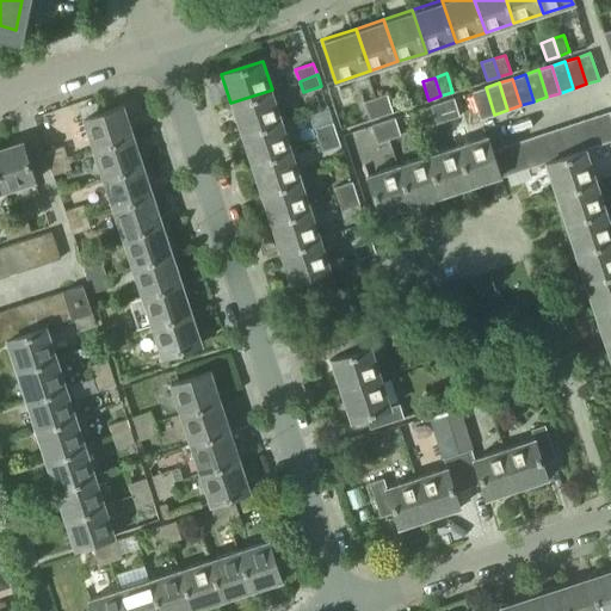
[(486,87),(473,92),(481,118),(494,115),(486,87)]
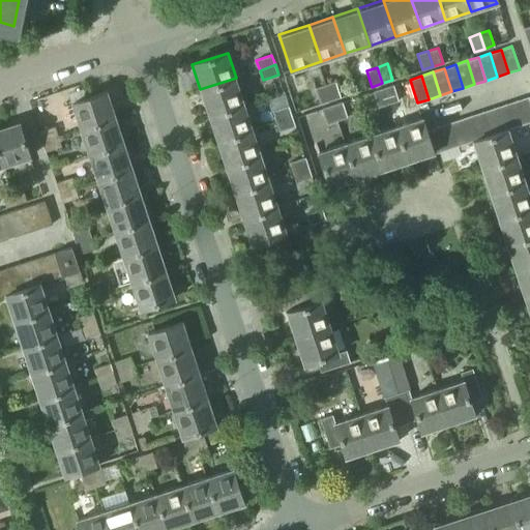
[(244,104),(236,78),(200,89),(208,115),(244,104)]
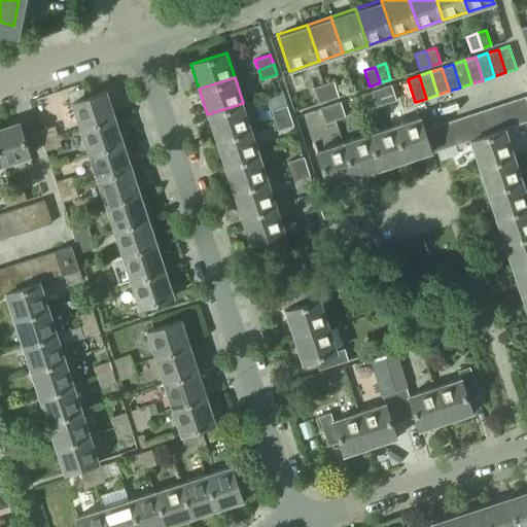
[(328,100),(339,96),(334,81),(323,84),(328,100)]
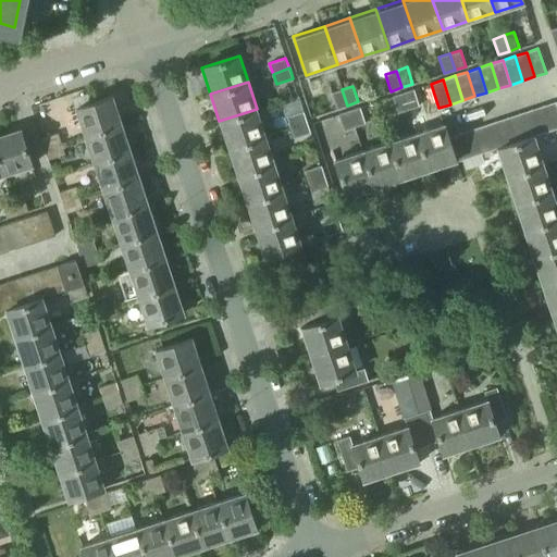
[(336,109),(347,106),(342,89),(331,93),(336,109)]
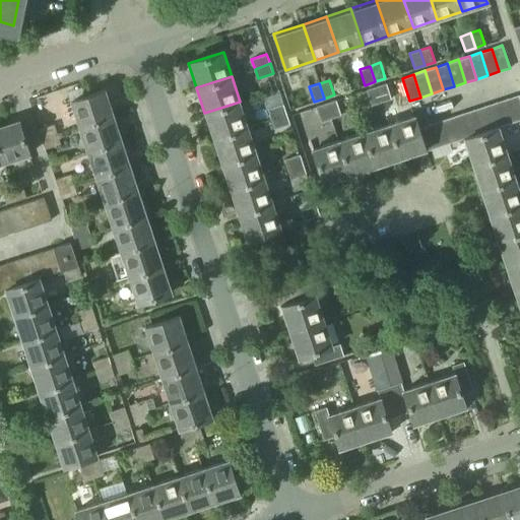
[(387,83),(377,86),(381,102),(391,98),(387,83)]
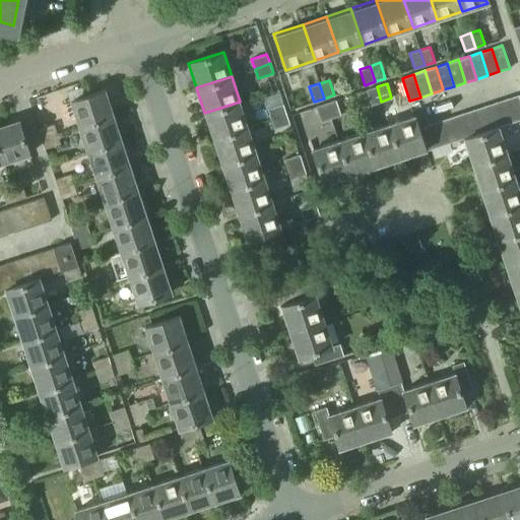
[(381,102),(377,86),(367,89),(372,105),(381,102)]
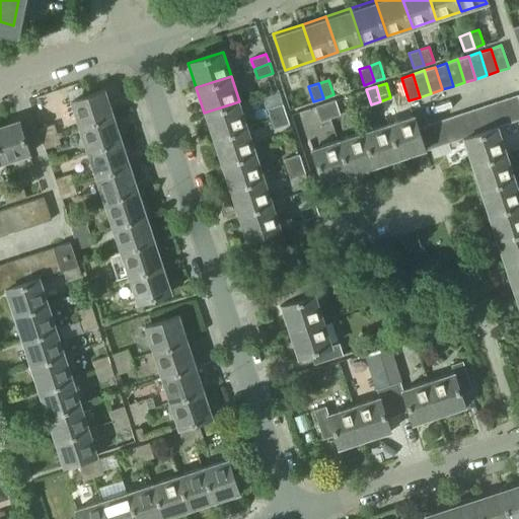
[(71,101),(79,127),(115,116),(105,89),(71,101)]
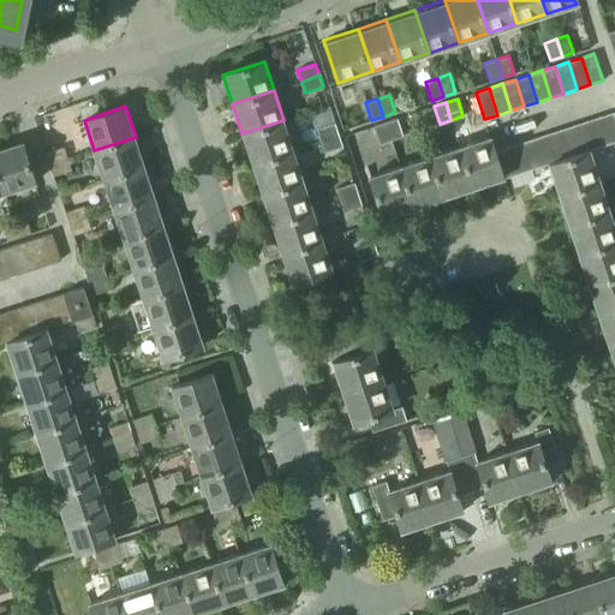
[(609,144),(614,141),(614,117),(614,113),(601,117),(609,144)]
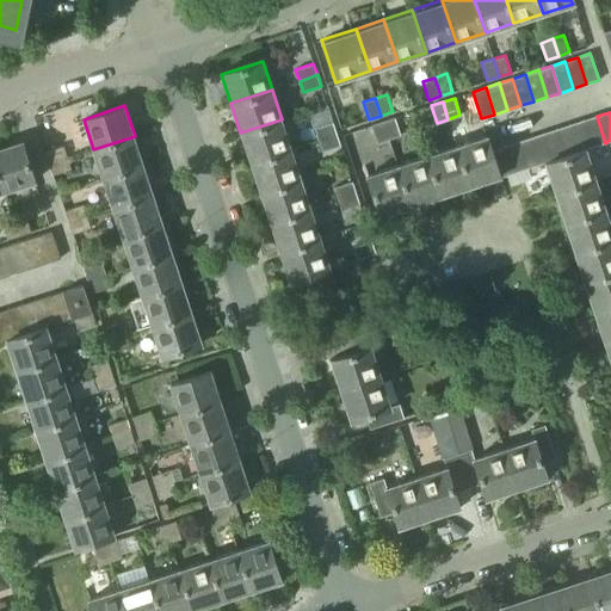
[(597,116),(584,121),(592,147),(605,143),(597,116)]
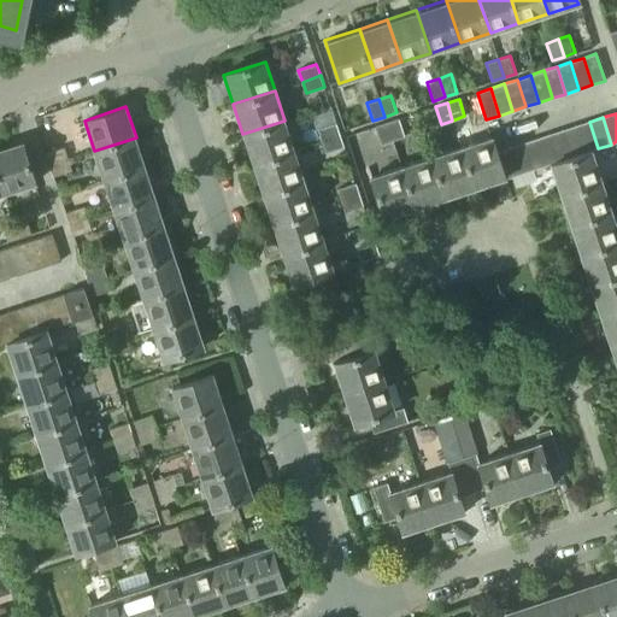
[(398,118),(386,122),(392,140),(404,136),(398,118)]
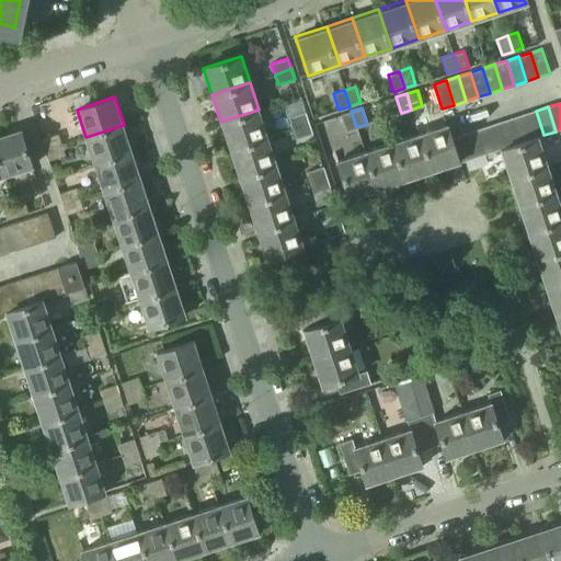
[(267,135),(259,110),(220,122),(229,148),(267,135)]
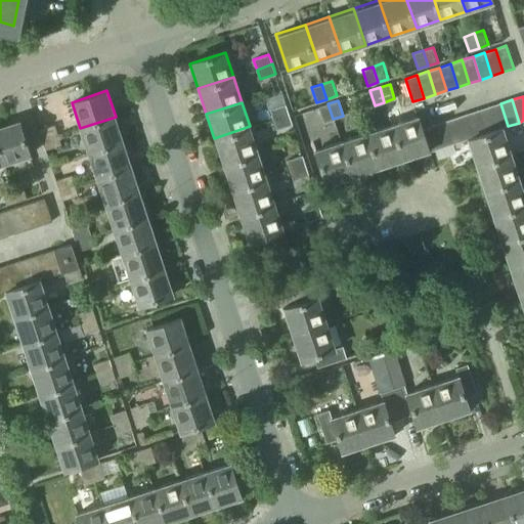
[(289,114),(286,103),(270,110),(273,119),(289,114)]
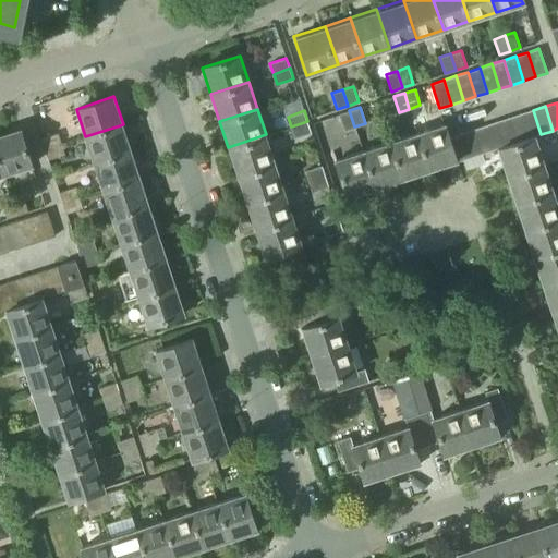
[(354,126),(349,110),(338,114),(343,131),(354,126)]
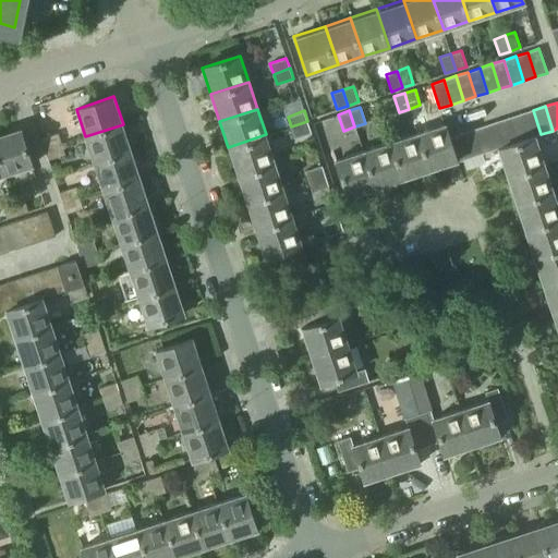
[(529,138),(537,135),(541,134),(533,110),(521,113),(529,138)]
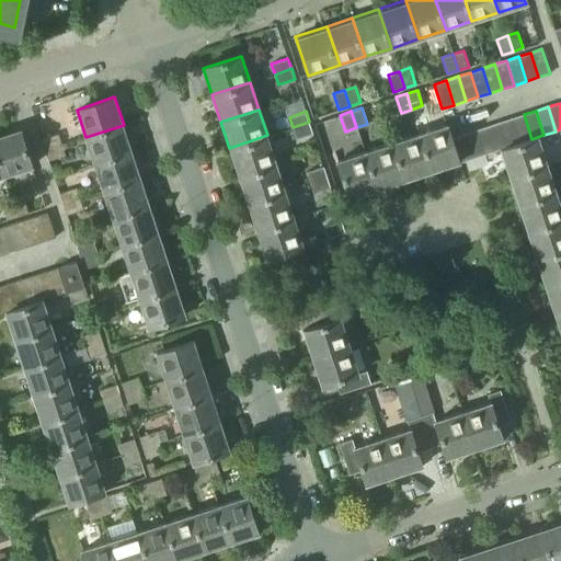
[(524,114),(512,118),(519,142),(531,139),(524,114)]
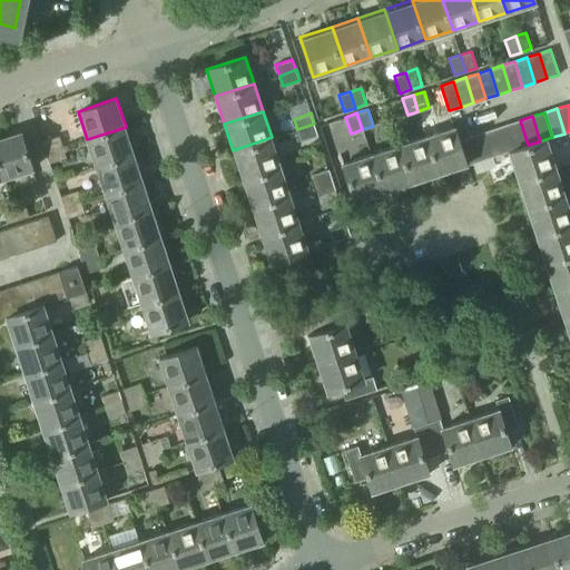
[(516,149),(528,145),(520,120),(508,125),(516,149)]
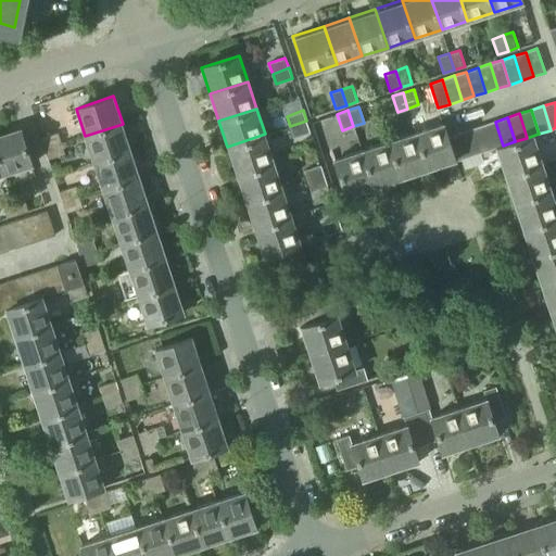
[(311,131),(306,121),(290,126),(294,137),(311,131)]
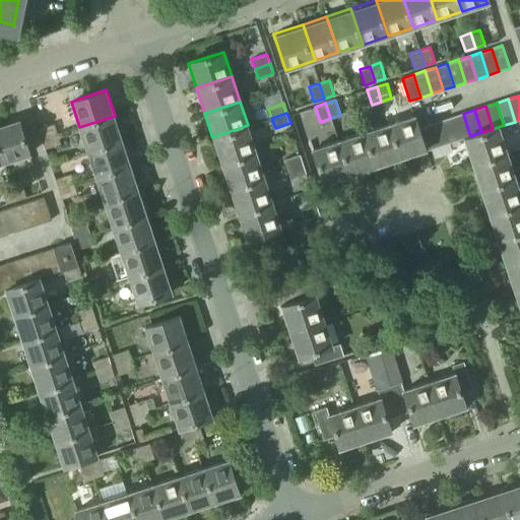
[(463,114),(452,117),(459,139),(464,138),(470,136),(463,114)]
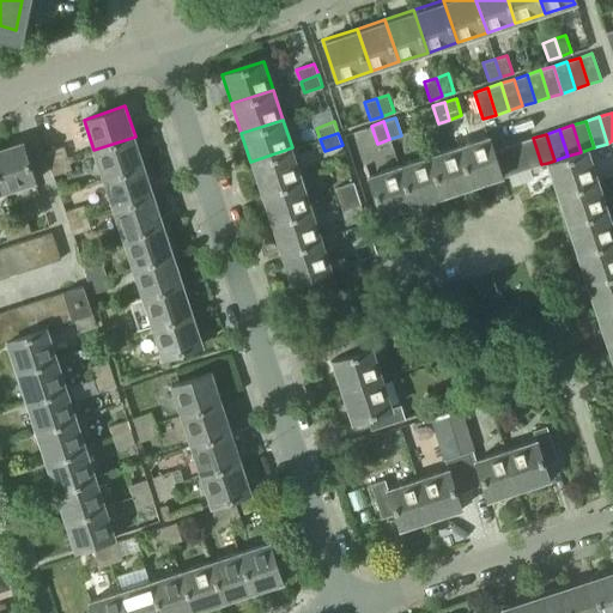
[(145,167),(135,137),(93,150),(103,181),(145,167)]
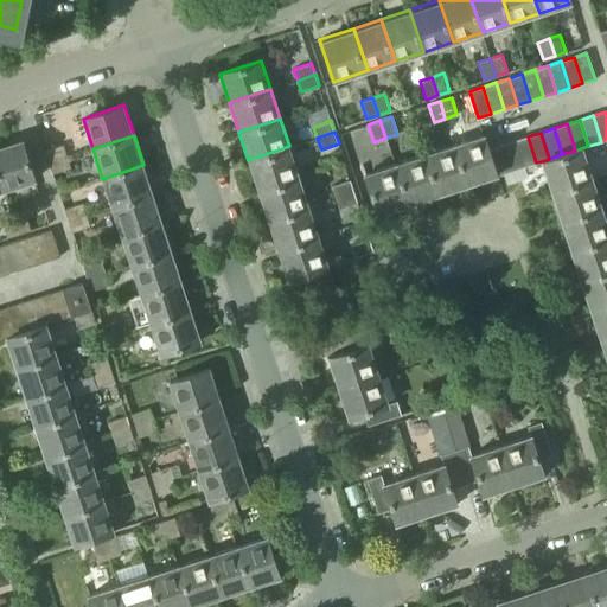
[(453,145),(467,186),(497,176),(489,149),(484,135),(453,145)]
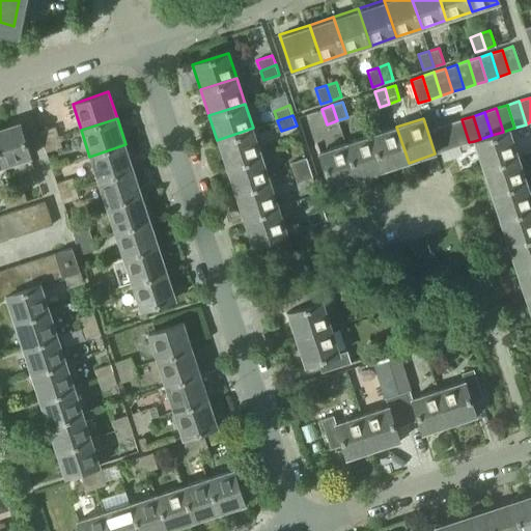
[(457,146),(469,142),(462,119),(450,123),(457,146)]
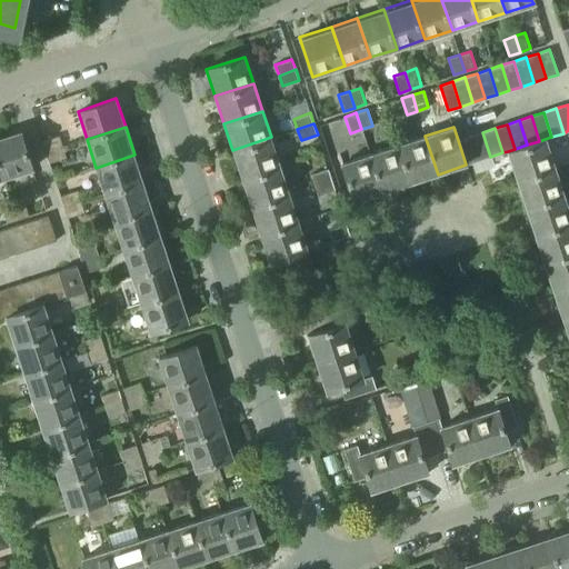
[(20,129),(0,136),(0,167),(3,178),(32,169),(20,129)]
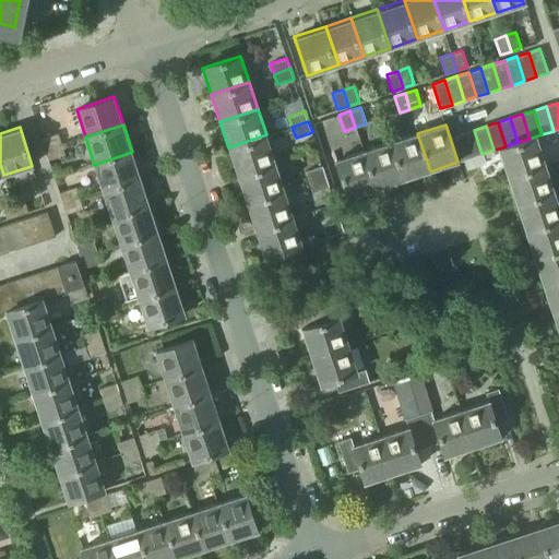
[(474,130),(462,133),(470,158),(482,154),(474,130)]
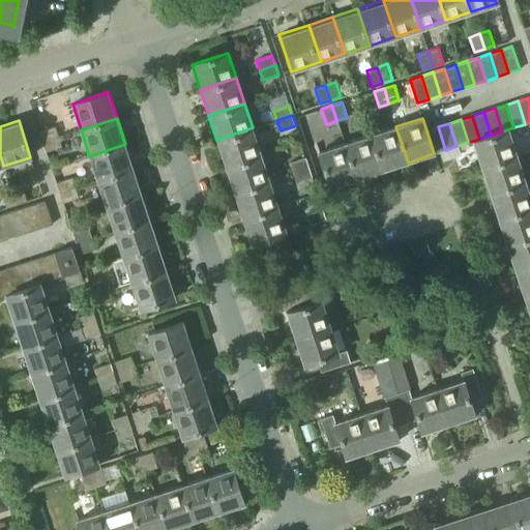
[(58,136),(55,125),(39,130),(43,141),(58,136)]
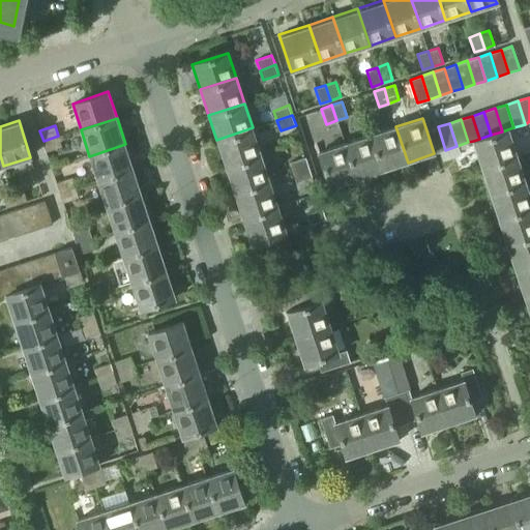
[(395,126),(371,135),(383,171),(408,163),(395,126)]
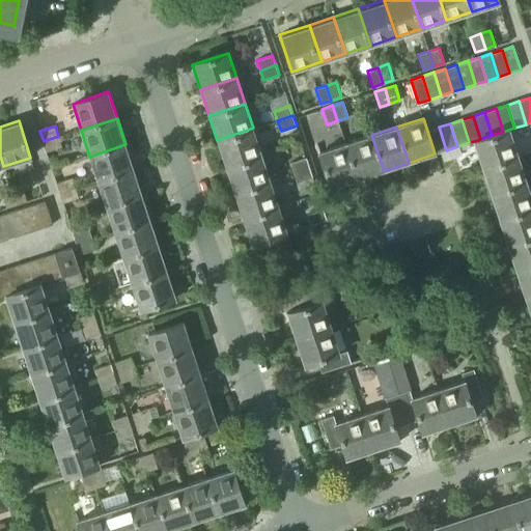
[(435,154),(446,150),(439,127),(427,131),(435,154)]
